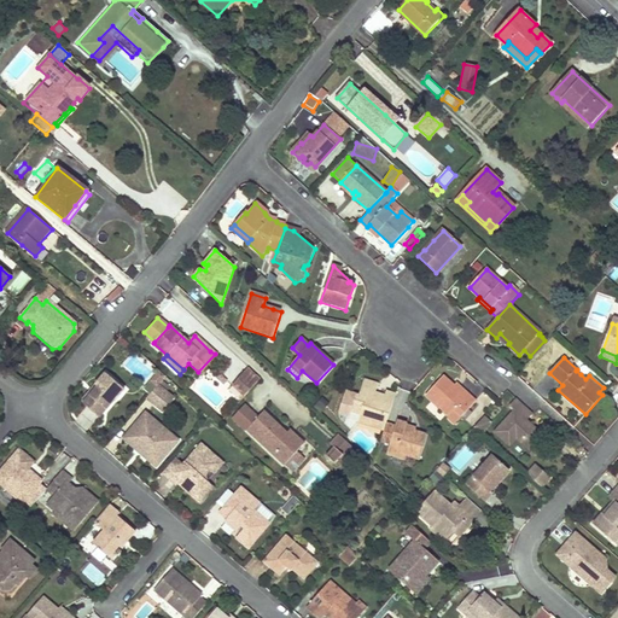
[(260,380),(254,374),(246,368),(237,379),(250,391),(260,380)]
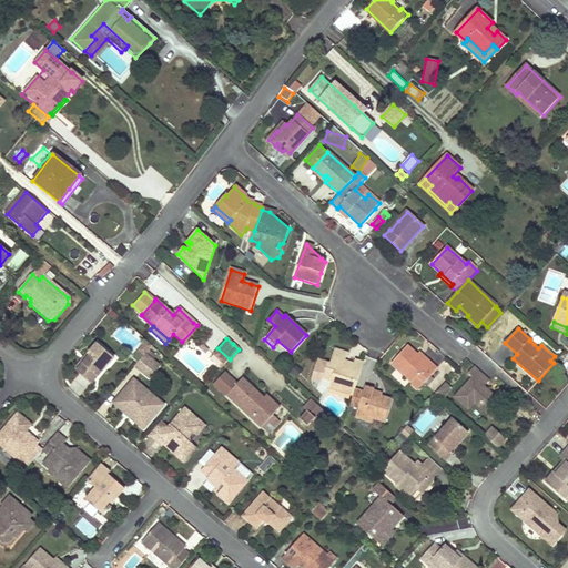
[(73,368),(90,384),(104,367),(100,364),(109,354),(95,343),(73,368)]
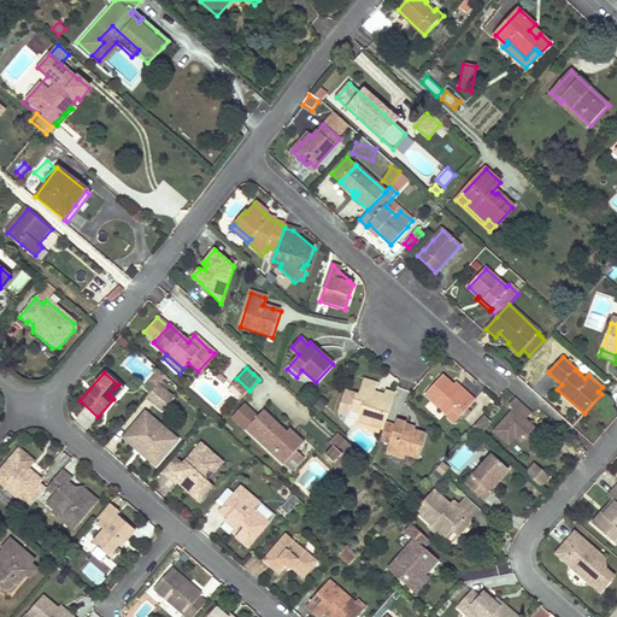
[(459,417),(466,409),(474,401),(466,394),(464,397),(452,386),(442,377),(425,395),(447,416),(453,411),(459,417)]
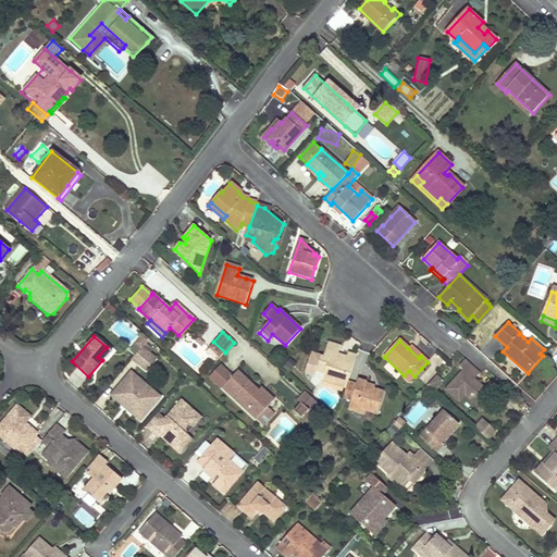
[(213,342),(208,348),(220,359),(225,353),(213,342)]
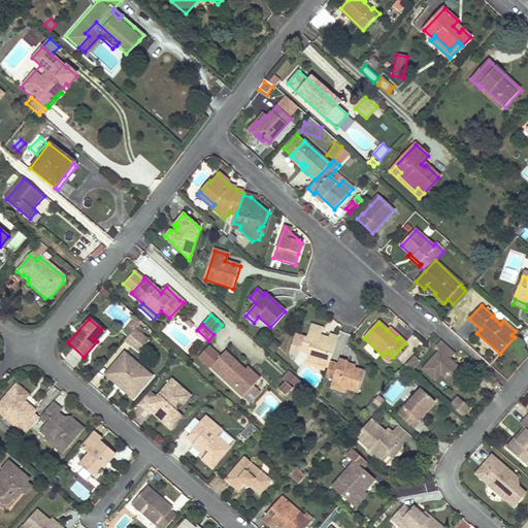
[(145,330),(139,325),(136,329),(142,334),(145,330)]
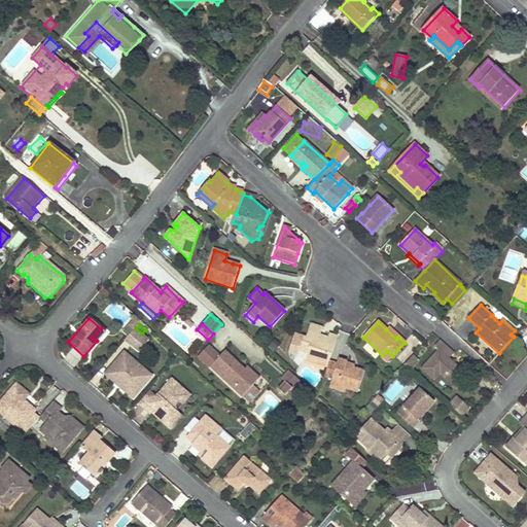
[(396,339),(398,337),(388,327),(386,329),(396,339)]
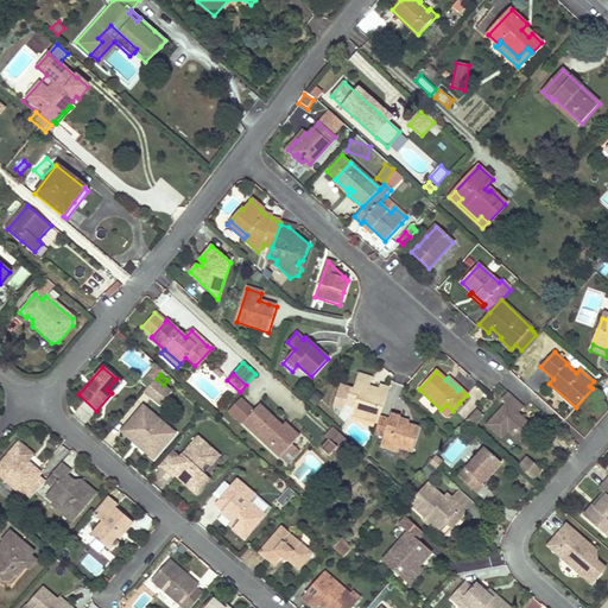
[(112,394),(121,384),(116,379),(107,390),(112,393),(112,394)]
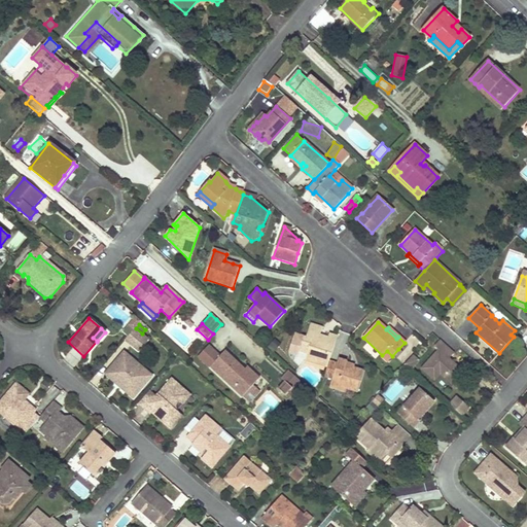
[(142,334),(136,328),(126,340),(139,351),(148,340),(142,334)]
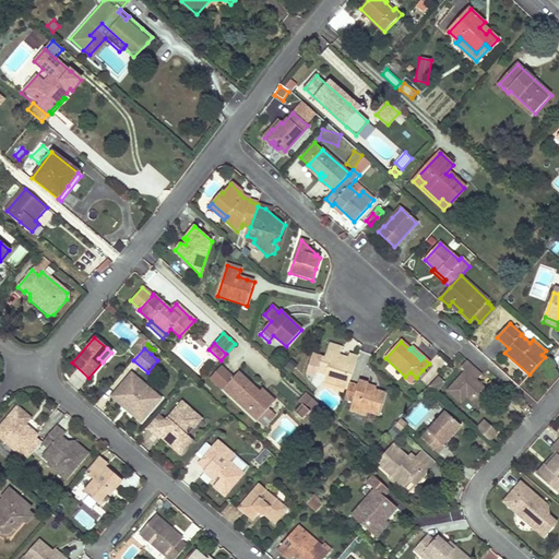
[(312,354),(306,372),(314,376),(311,384),(318,390),(323,381),(347,390),(349,384),(349,383),(357,358),(349,355),(347,361),(339,358),(340,356),(326,352),(324,358),(312,354)]
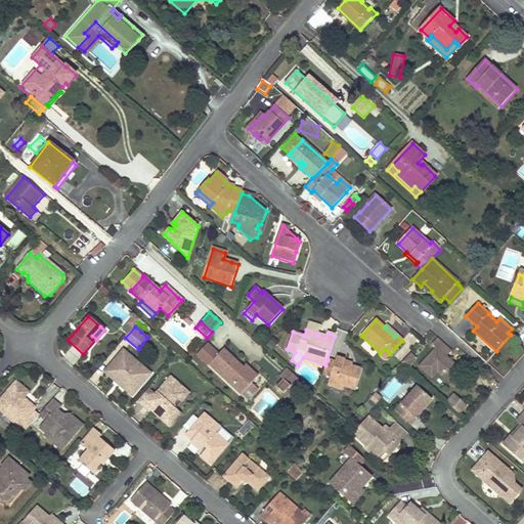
[(450,351),(436,338),(430,344),(435,348),(418,366),(431,378),(436,372),(447,381),(459,368),(444,357),(450,351)]
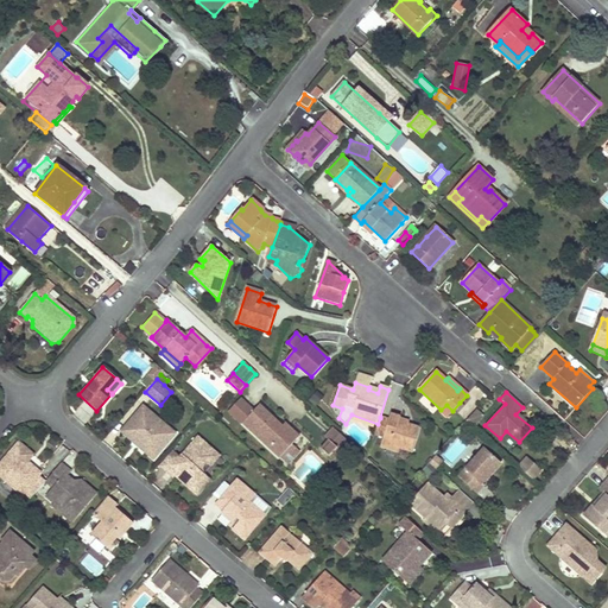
[(244,400),(229,416),(279,461),(299,438),(290,429),(286,432),(282,428),(260,407),(255,412),(244,400)]
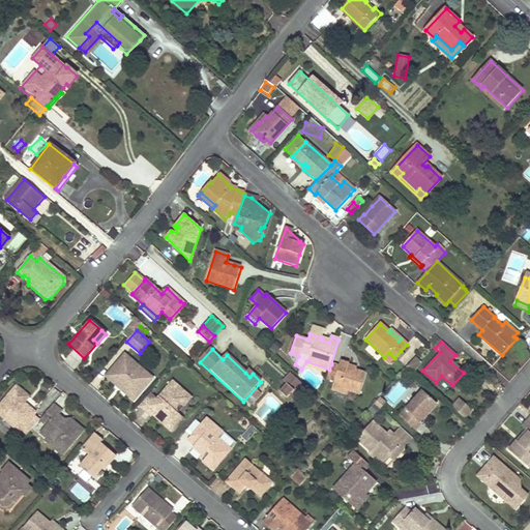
[(145,372),(125,355),(107,377),(129,396),(131,393),(135,392),(138,395),(147,385),(140,378),(145,372)]
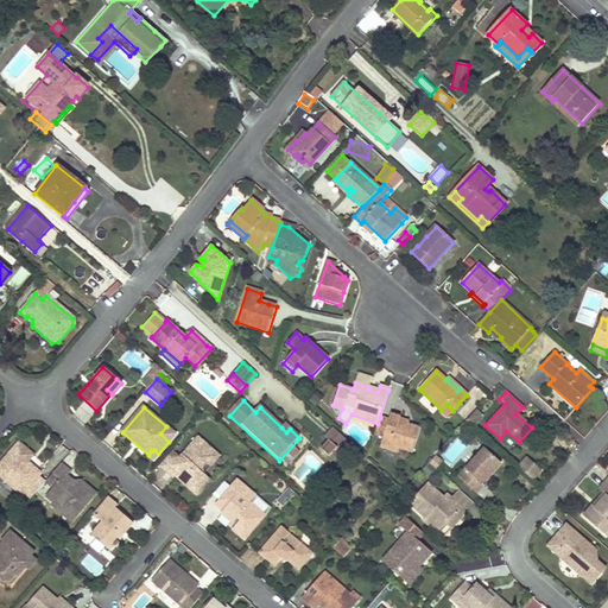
[(476,410),(467,420),(474,428),(483,416),(476,410)]
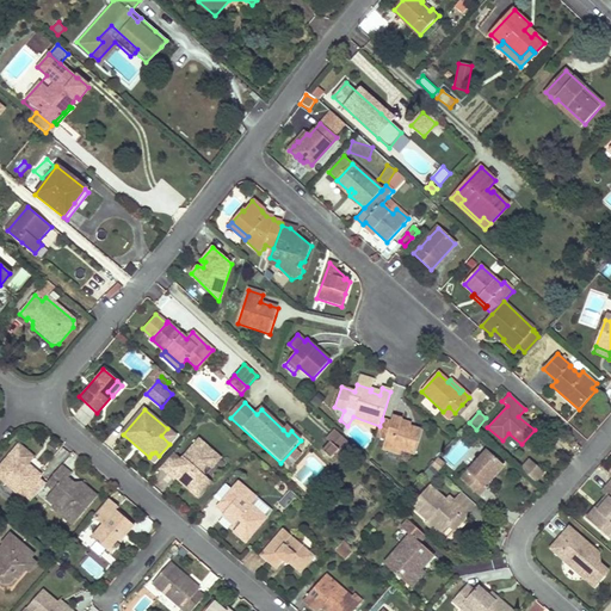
[(382,419),(382,420),(380,426),(376,436),(386,439),(384,444),(402,450),(414,454),(423,430),(409,426),(411,424),(401,420),(401,419),(393,415),(392,421),(382,419)]
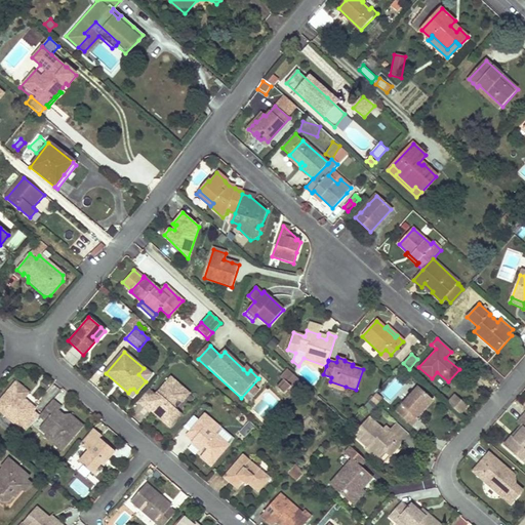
[(138,374),(146,381),(151,375),(144,368),(138,374)]
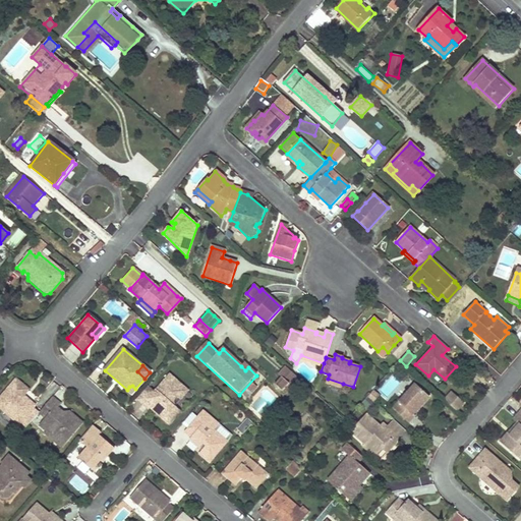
[(290,387),(298,378),(285,365),(277,373),(280,377),(273,385),(281,392),(287,384),(290,387)]
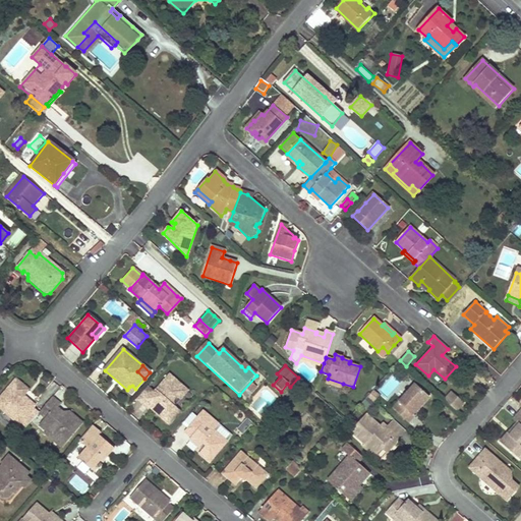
[(158,408),(154,412),(164,421),(173,420),(180,412),(173,406),(173,402),(176,398),(180,401),(188,392),(169,375),(155,394),(153,392),(141,405),(149,411),(150,409),(154,405),(158,408)]
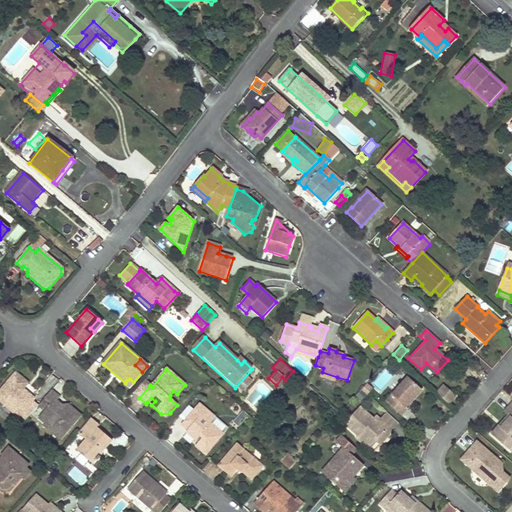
[(23,413),(28,418),(39,405),(34,400),(36,397),(25,387),(30,382),(16,370),(0,388),(0,398),(20,416),(23,413)]
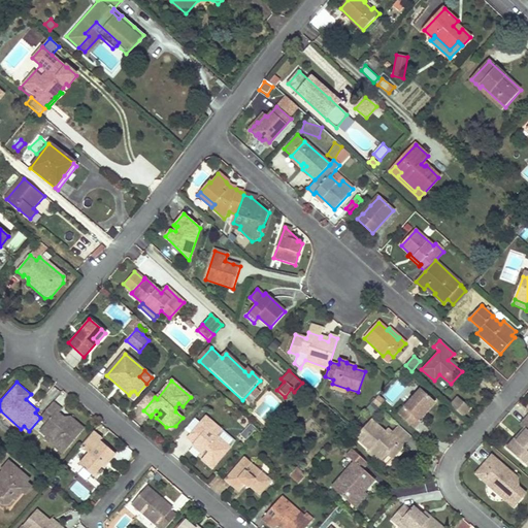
[(331,387),(347,392),(348,389),(332,384),(331,387)]
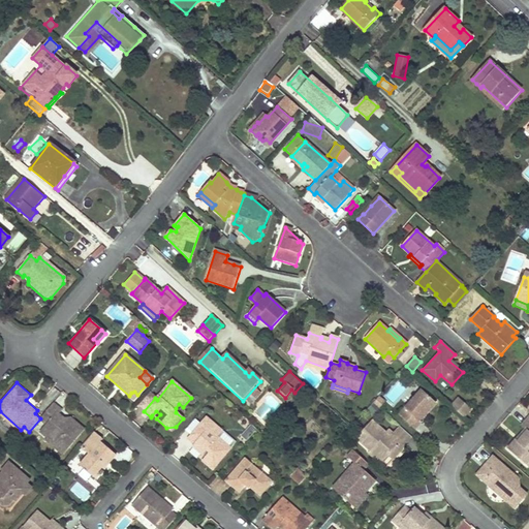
[(291,390),(285,398),(288,400),(294,393),(291,390)]
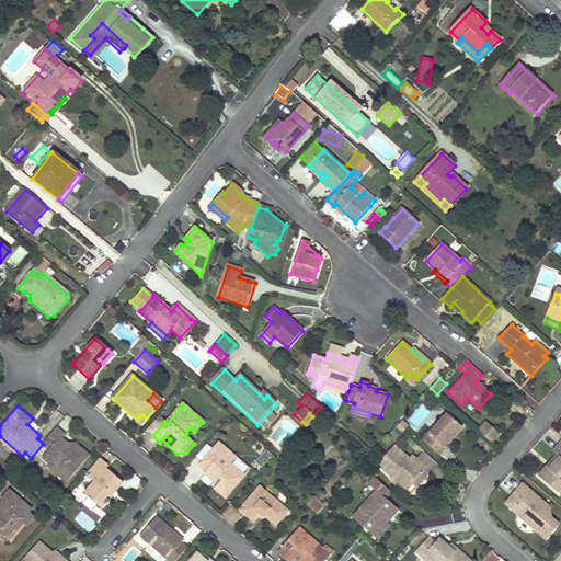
[(460,427),(445,413),(422,439),(439,455),(445,448),(443,447),(460,427)]
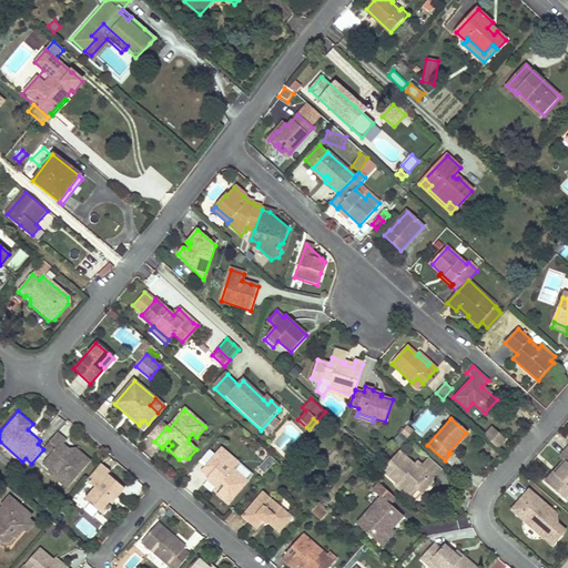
[(154,442),(166,427),(161,423),(149,436),(154,442)]
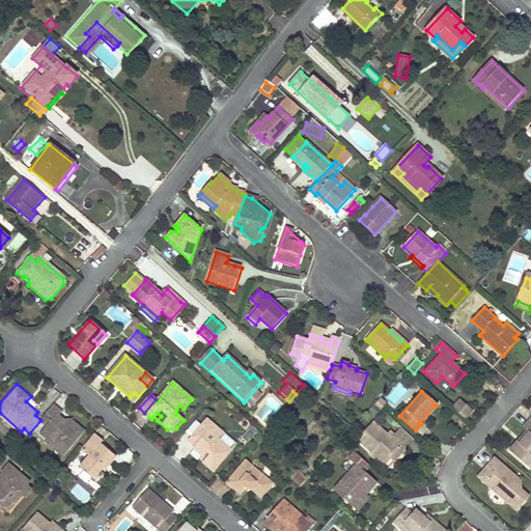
[(387,402),(382,397),(375,404),(381,410),(387,402)]
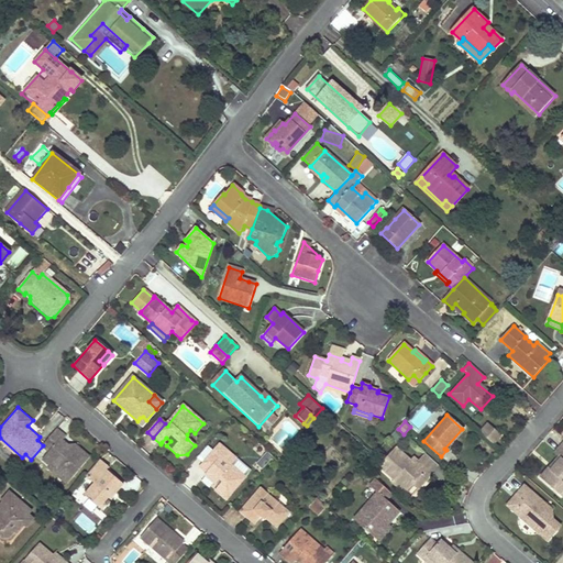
[(503,435),(488,422),(481,429),(495,443),(503,435)]
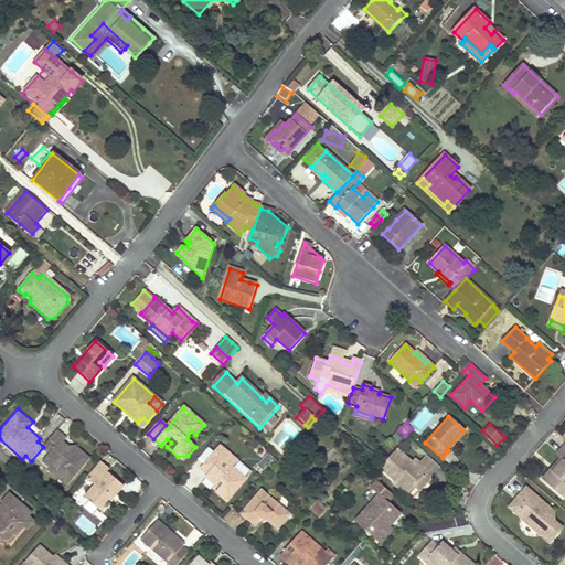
[(66,438),(57,430),(43,447),(42,448),(48,454),(41,461),(49,468),(52,465),(71,481),(89,458),(76,447),(71,454),(66,450),(68,447),(63,441),(66,438)]
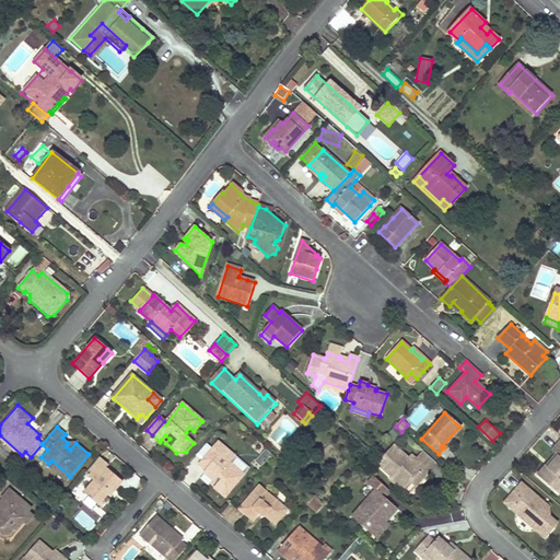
[(559,440),(550,451),(555,454),(557,456),(546,469),(544,466),(536,475),(555,491),(559,485),(559,440)]
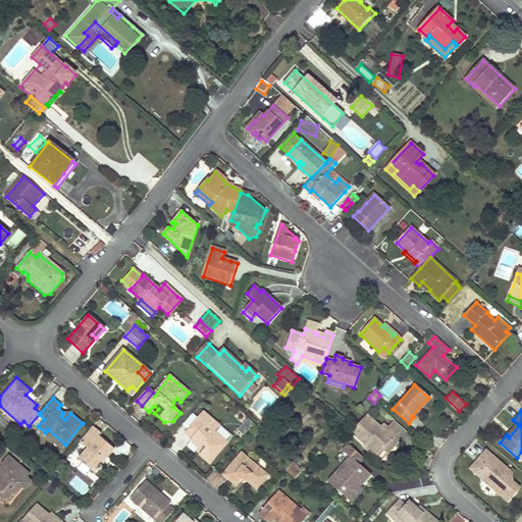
[(218,425),(203,412),(186,433),(191,437),(192,436),(202,446),(204,444),(206,446),(202,451),(202,456),(210,463),(227,442),(214,430),(218,425)]
